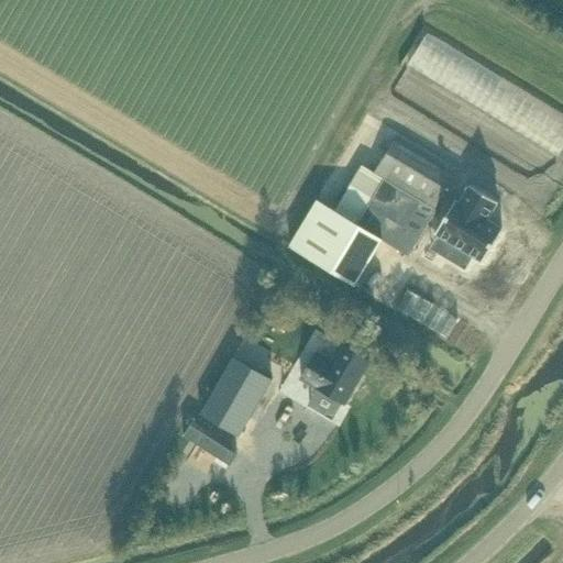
[(356,286),(384,239),(410,255),(438,210),(435,209),(455,176),(396,140),(376,173),(362,165),(337,210),(318,198),(289,246),(356,286)]
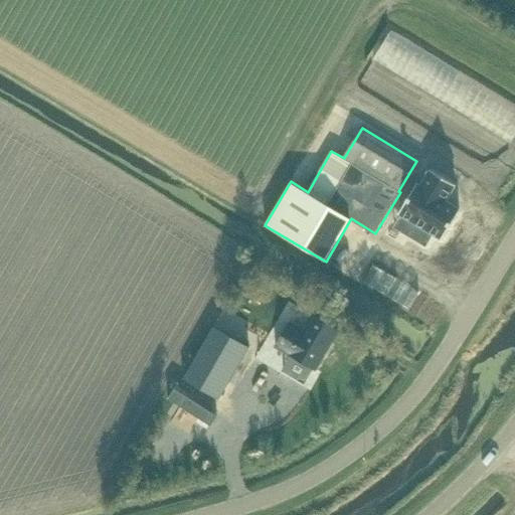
[(419,185),(402,216),(416,224),(408,236),(423,244),(432,232),(445,239),(463,210),(448,201),(455,188),(434,176),(425,189),(419,185)]
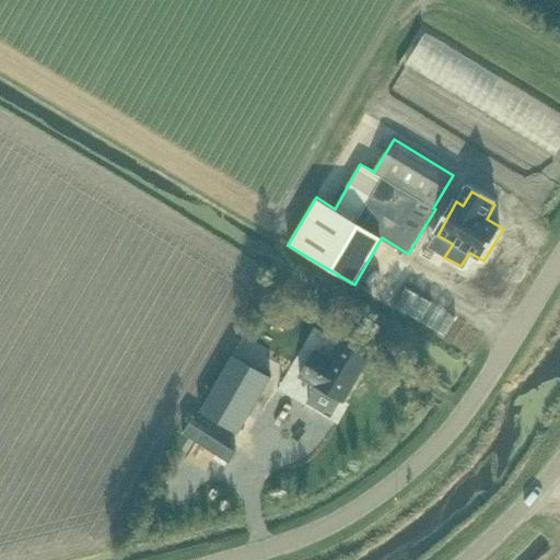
[(345,404),(371,359),(340,340),(330,358),(315,350),(299,377),(345,404)]
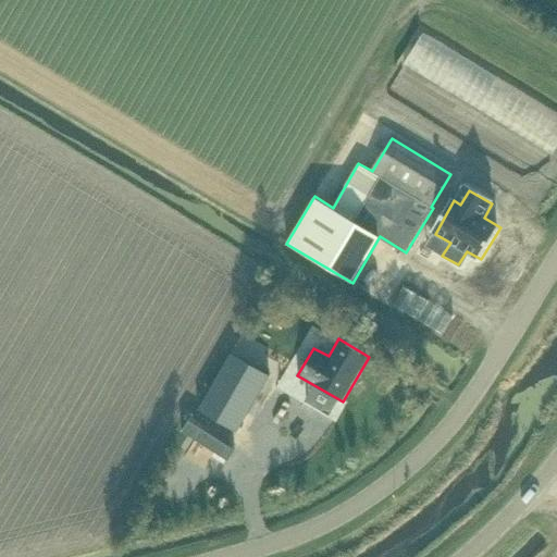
[(232,353),(199,409),(237,431),(270,374),(232,353)]
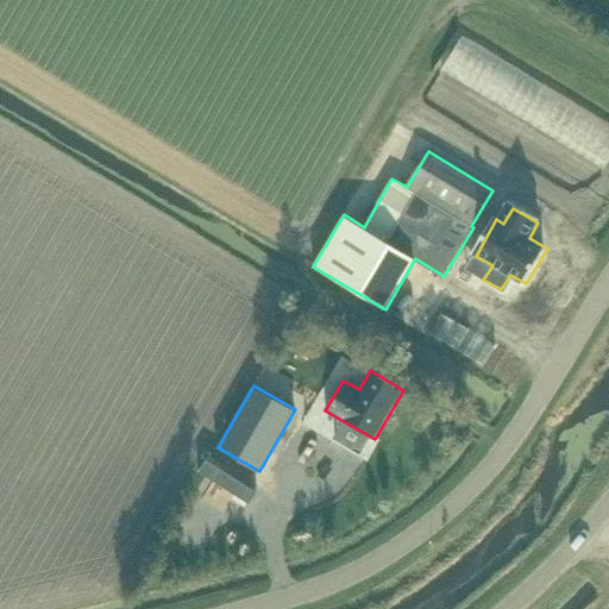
[(207,459),(200,471),(249,502),(257,489),(207,459)]
